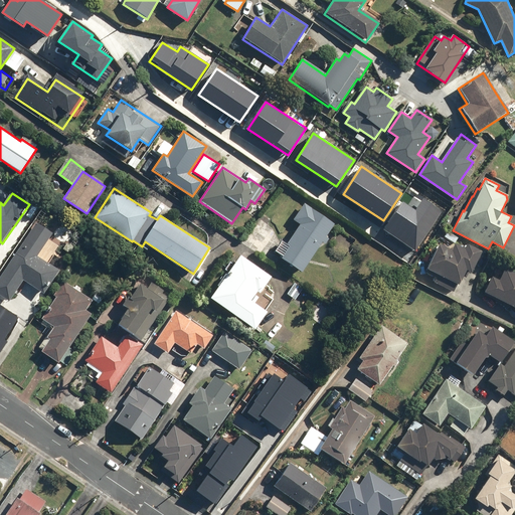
[(402,202),(384,229),(415,250),(442,211),(422,199),(415,210),(402,202)]
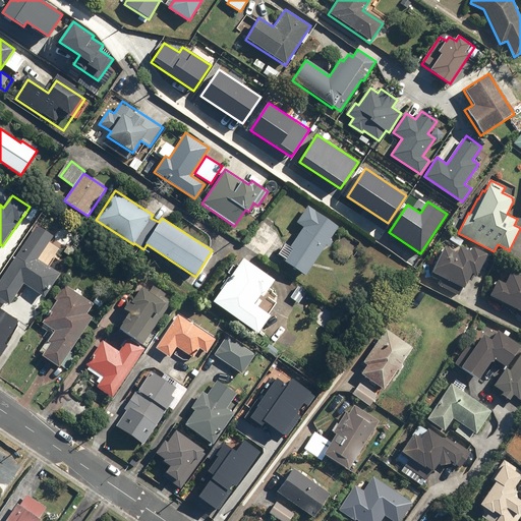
[(289,246),(292,248),(283,262),(304,276),(326,245),(329,247),(333,241),(330,239),(338,226),(308,206),(296,223),(302,227),(289,246)]
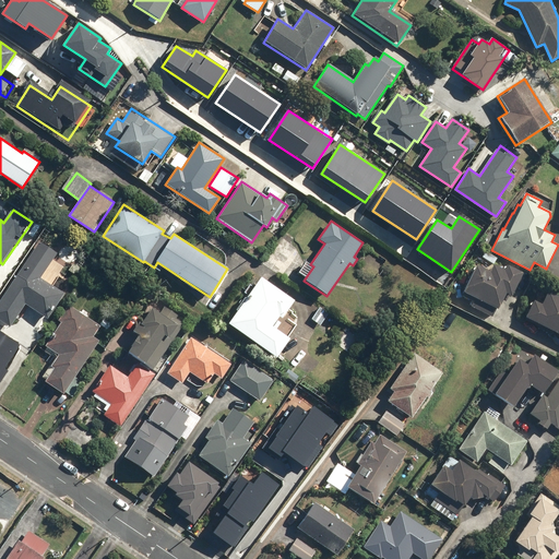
[(58,252),(40,240),(0,299),(0,320),(10,328),(26,304),(48,319),(64,293),(42,277),(58,252)]
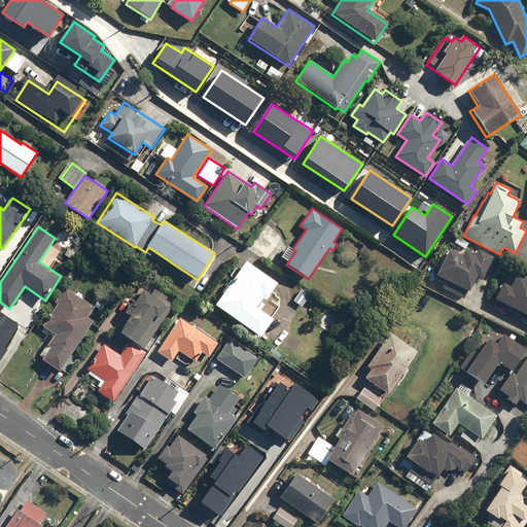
[(460,256),(448,250),(435,276),(467,292),(476,277),(481,279),(491,257),(476,249),(472,254),(464,249),(460,256)]
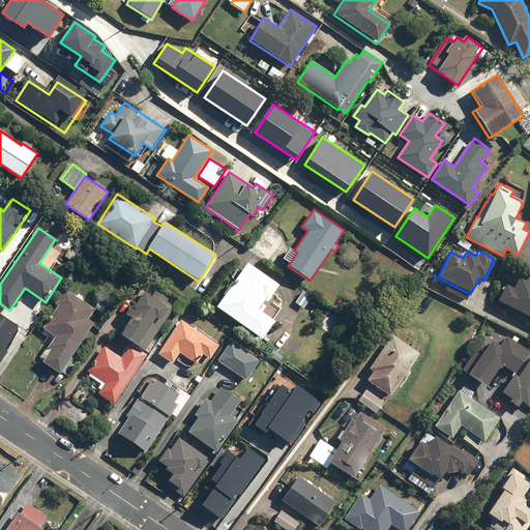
[(280,285),(247,263),(215,307),(262,340),(274,321),(258,310),(264,300),(267,302),(280,285)]
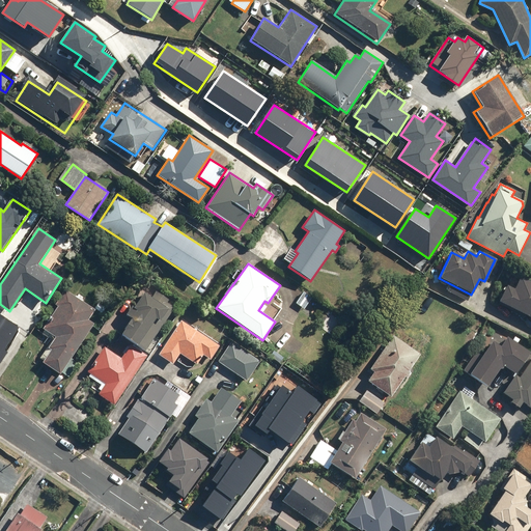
[(512,289),(505,285),(497,303),(530,318),(530,279),(530,280),(529,282),(519,277),(512,289)]
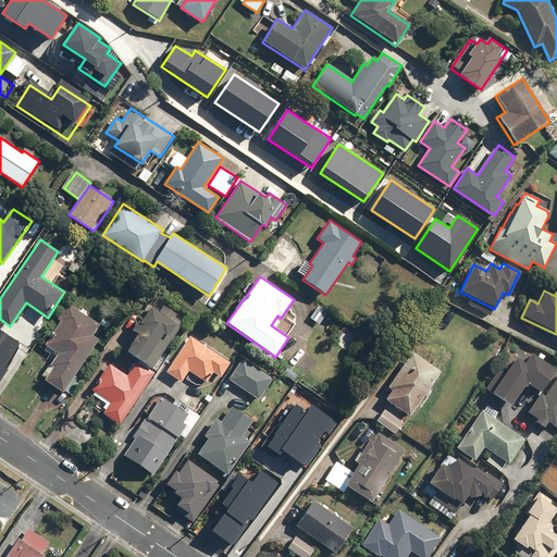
[(75,374),(99,338),(94,335),(101,324),(70,302),(59,318),(61,320),(46,344),(59,353),(51,363),(54,366),(45,380),(64,392),(65,390),(73,394),(83,380),(75,374)]
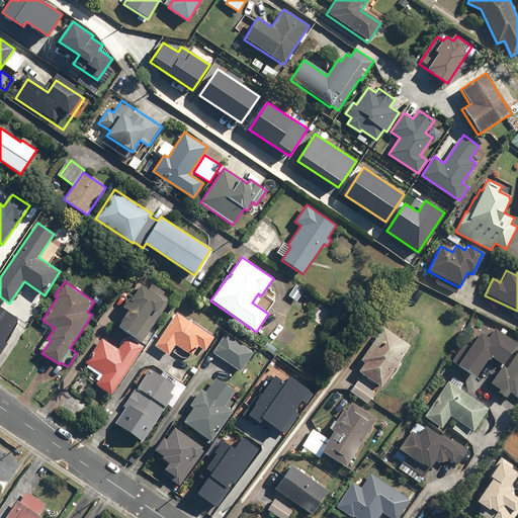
[(122,307),(128,310),(117,326),(143,342),(171,298),(164,294),(166,291),(154,283),(149,290),(140,284),(131,298),(128,297),(122,307)]
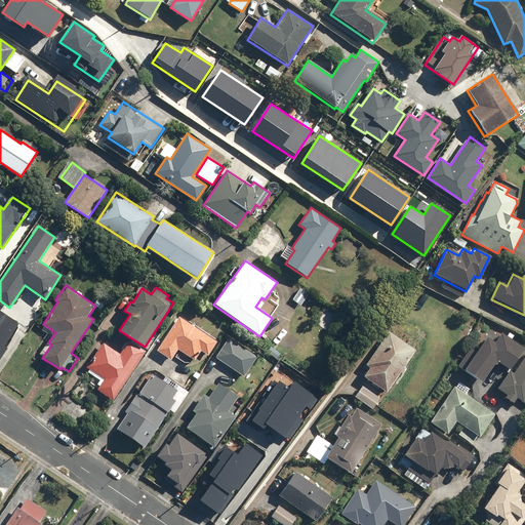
[(309,294),(299,288),(292,298),(301,305),(309,294)]
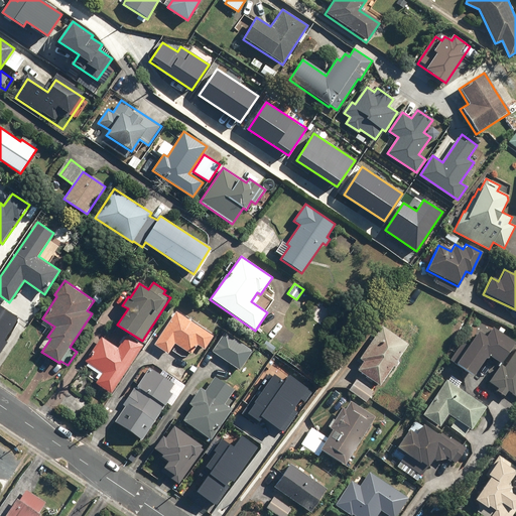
[(0,351),(6,342),(4,341),(18,319),(0,306),(0,351)]
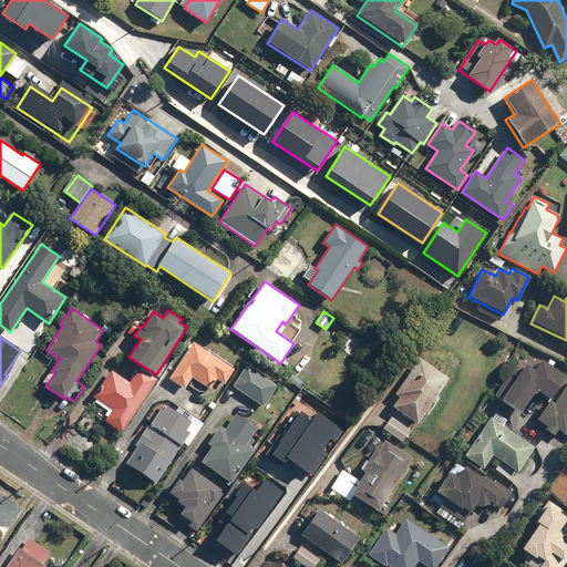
[(236,368),(195,341),(171,378),(185,388),(194,377),(212,389),(218,378),(226,383),(236,368)]
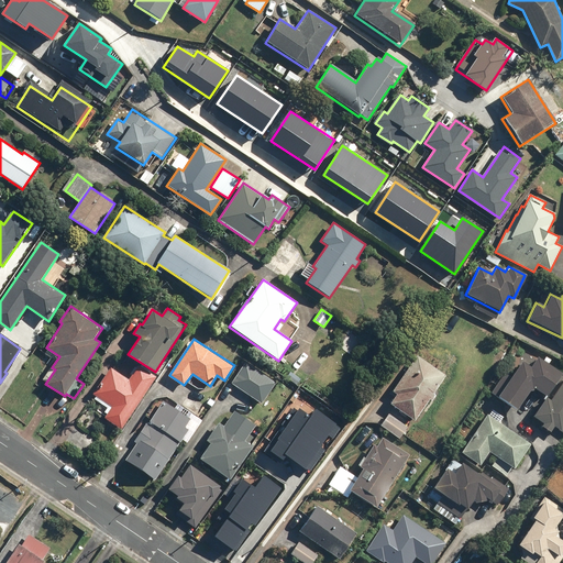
[(444,375),(416,355),(392,390),(397,394),(389,405),(414,421),(444,375)]
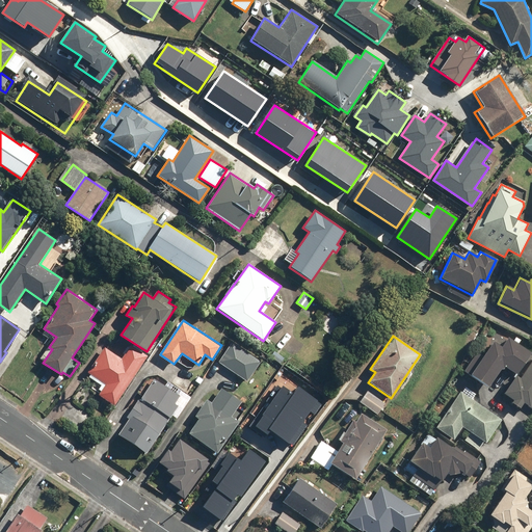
[(500,348),(493,343),(482,356),(476,352),(462,371),(486,388),(501,367),(514,375),(529,353),(507,338),(500,348)]
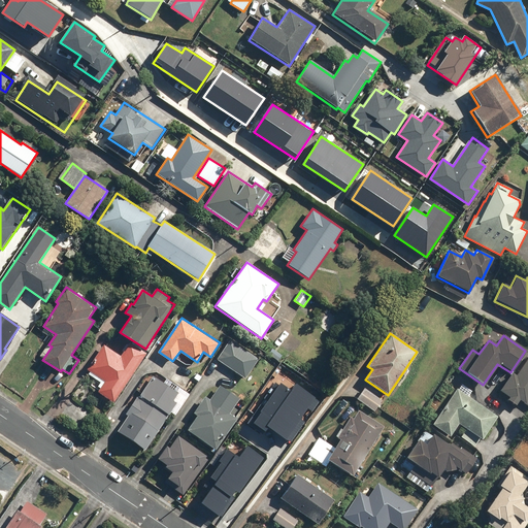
[(230,339),(217,360),(244,378),(258,359),(230,339)]
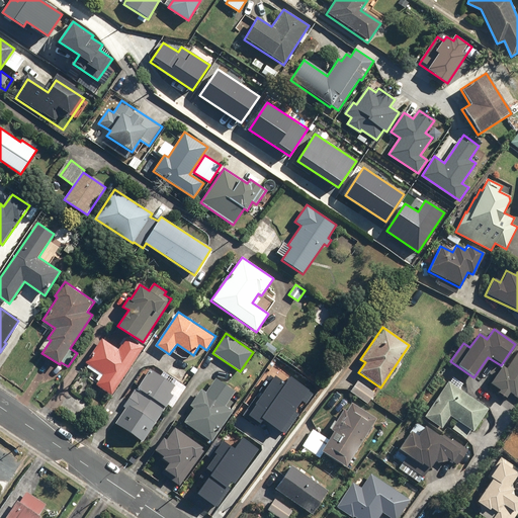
[(87,362),(104,372),(96,384),(112,395),(145,345),(130,335),(120,349),(103,338),(87,362)]
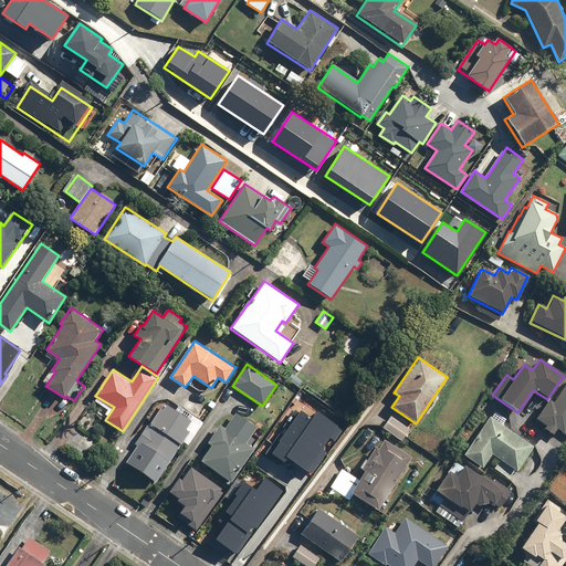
[(565,381),(552,404),(547,400),(534,420),(544,427),(542,429),(552,436),(555,429),(565,436),(565,381)]
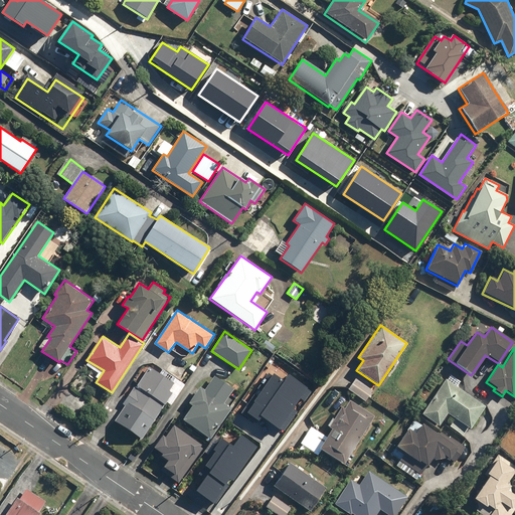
[(193,372),(173,358),(166,368),(186,381),(193,372)]
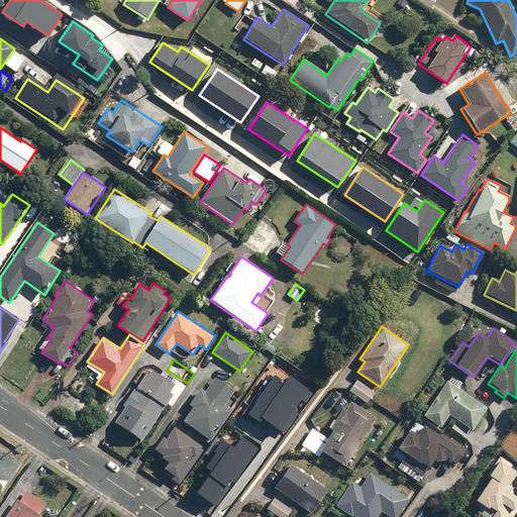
[(171,391),(176,384),(154,370),(150,375),(147,373),(137,388),(135,387),(124,404),(127,406),(116,422),(143,440),(175,394),(171,391)]
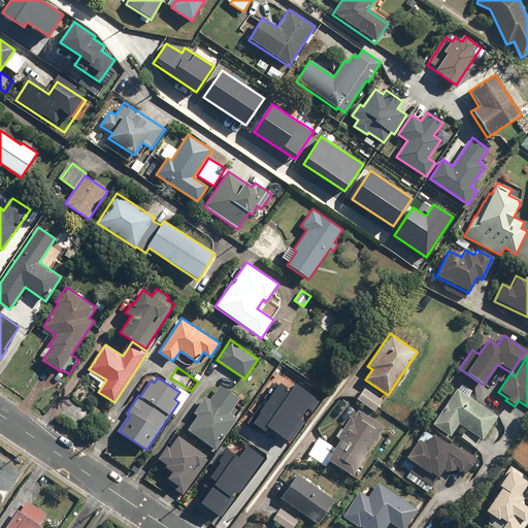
[(274,383),(246,421),(263,432),(266,428),(285,441),(286,440),(290,443),(320,401),(295,384),(290,391),(279,384),(278,386),(274,383)]
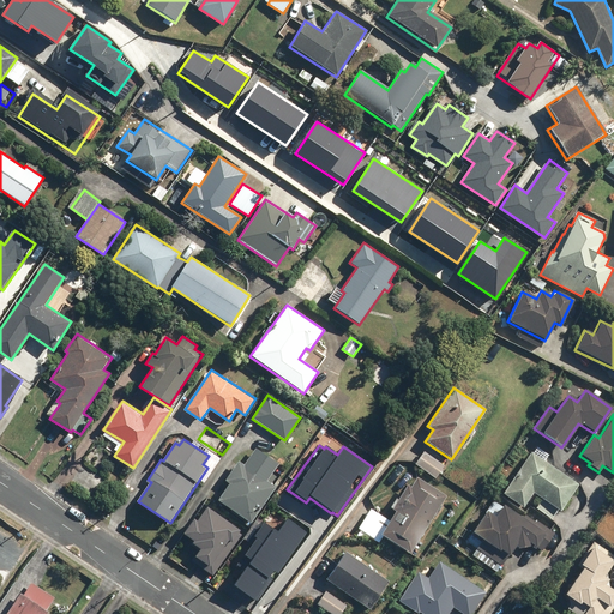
[(244,465),(238,461),(223,481),(228,485),(216,501),(250,523),(275,487),(266,481),(278,464),(254,447),(244,465)]
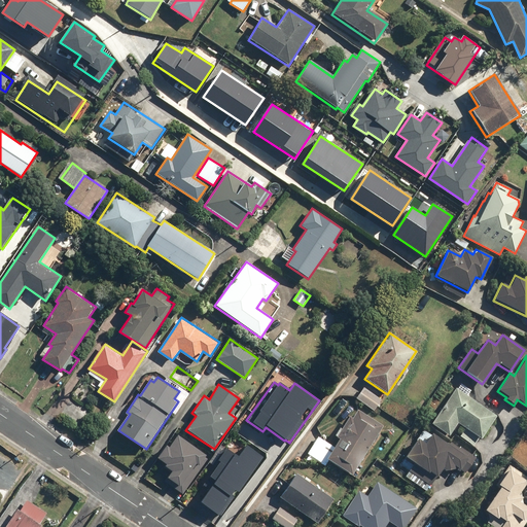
[(381,400),(363,388),(356,398),(374,411),(381,400)]
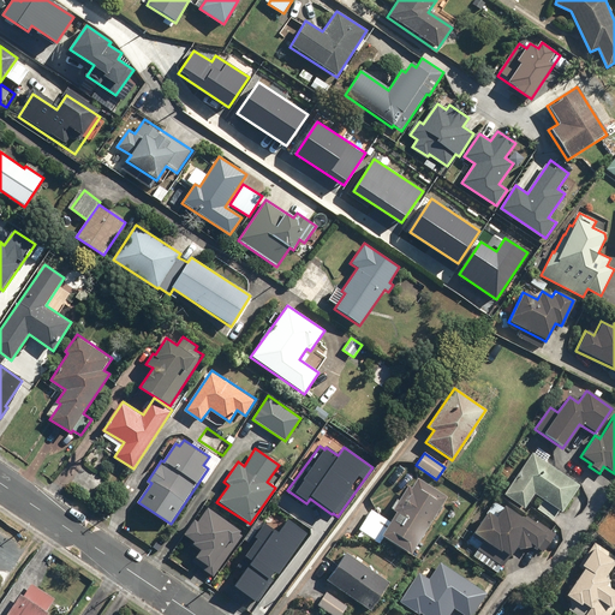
[(579,485),(531,453),(502,495),(523,508),(533,494),(560,512),(579,485)]
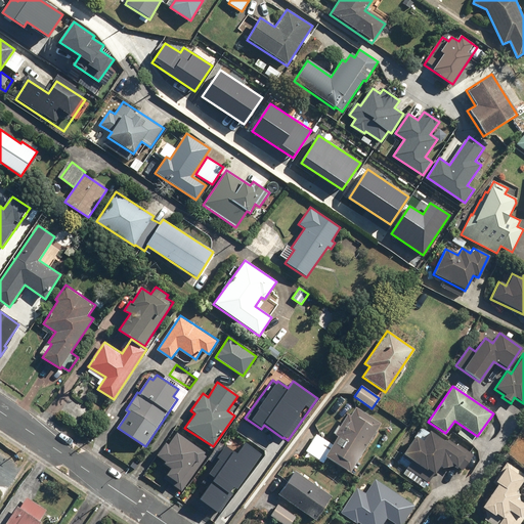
[(332,444),(316,434),(306,450),(323,462),(326,457),(349,473),(381,424),(355,406),(349,416),(347,415),(334,435),(337,437),(332,444)]
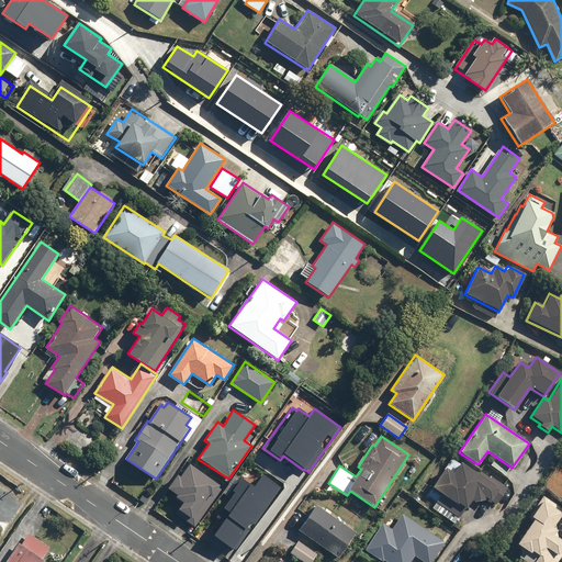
[(478,474),(459,462),(452,473),(445,468),(431,487),(456,505),(457,503),(465,508),(472,498),(472,503),(483,501),(483,497),(496,505),(507,487),(491,475),(490,476),(480,471),(478,474)]
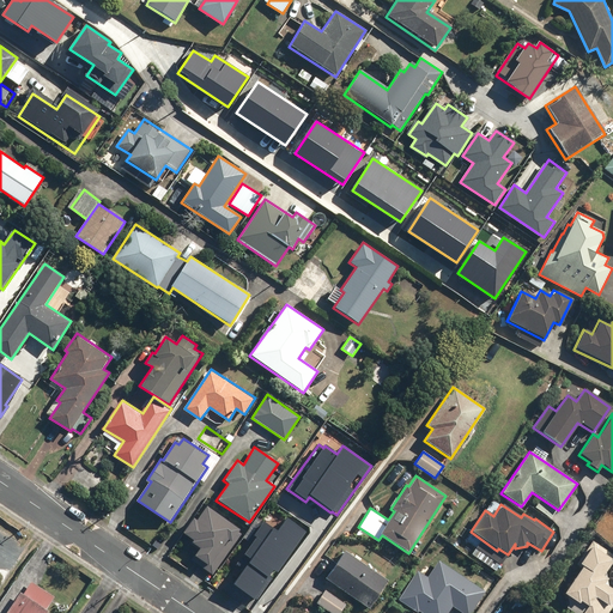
[(198,548),(189,560),(212,576),(241,534),(237,532),(240,529),(206,507),(195,521),(192,519),(182,533),(193,540),(190,544),(198,548)]
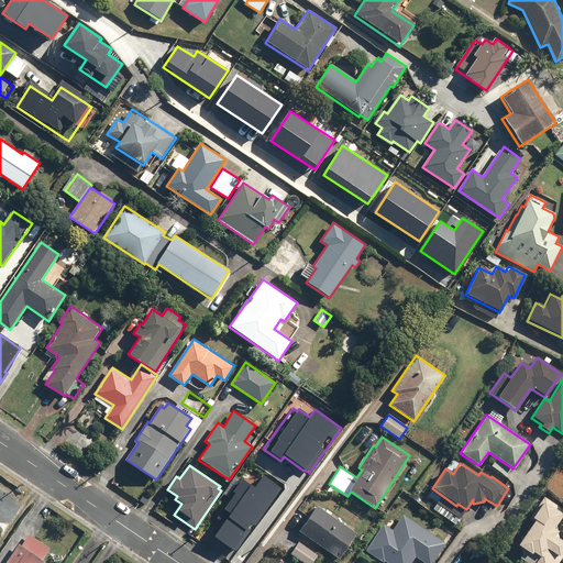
[(223,522),(213,537),(232,550),(250,523),(254,527),(280,488),(262,475),(253,487),(240,477),(227,496),(230,499),(217,518),(223,522)]
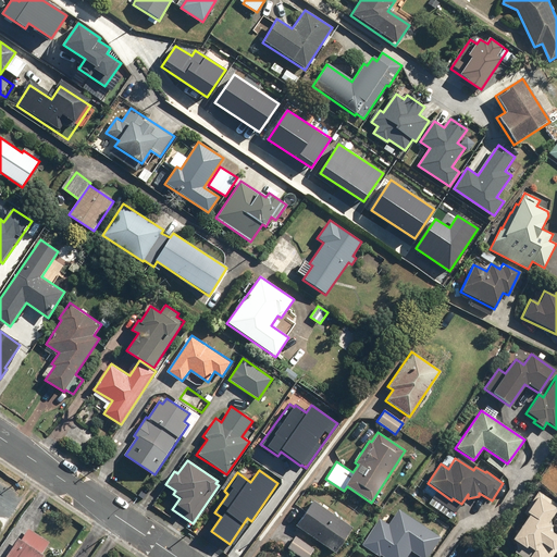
[(224,491),(237,472),(233,470),(220,489),(224,491)]
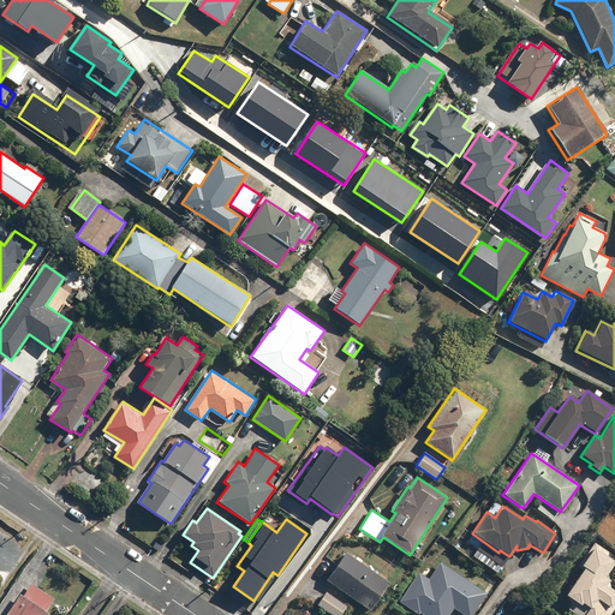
[(579,565),(584,568),(565,596),(574,602),(568,610),(575,614),(610,614),(614,608),(614,592),(604,585),(608,580),(604,577),(614,560),(614,555),(595,542),(579,565)]
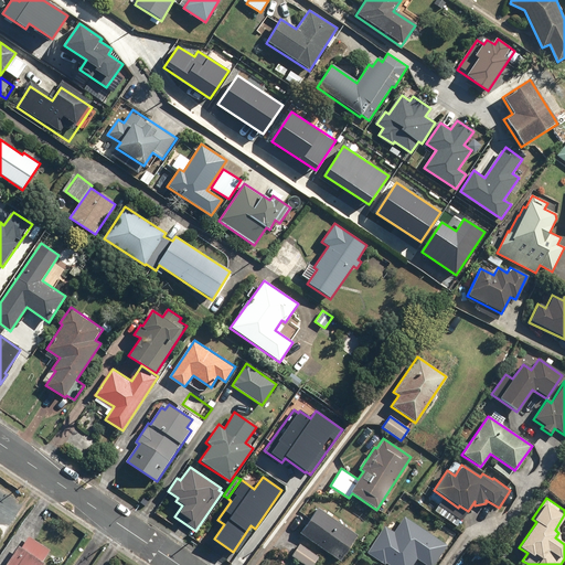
[(358,534),(319,508),(300,534),(340,561),(358,534)]
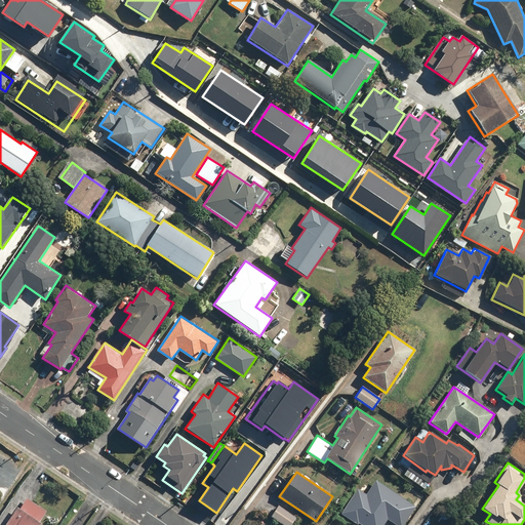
[(367,494),(359,488),(341,514),(358,524),(359,523),(361,524),(382,524),(388,519),(397,524),(402,524),(416,506),(377,479),(367,494)]
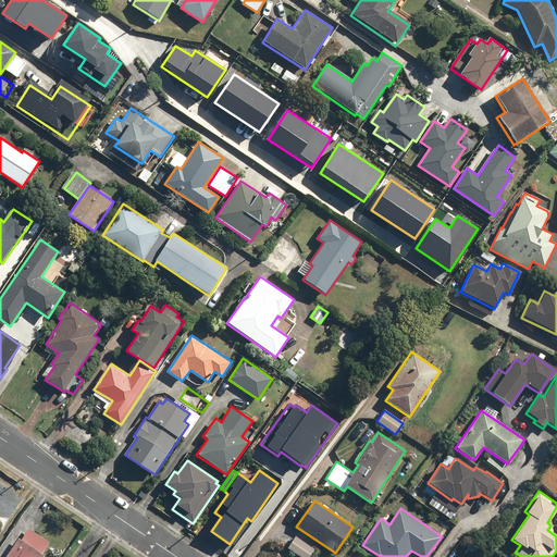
[(22,541),(19,539),(7,556),(45,556),(46,556),(44,555),(51,543),(31,529),(22,541)]
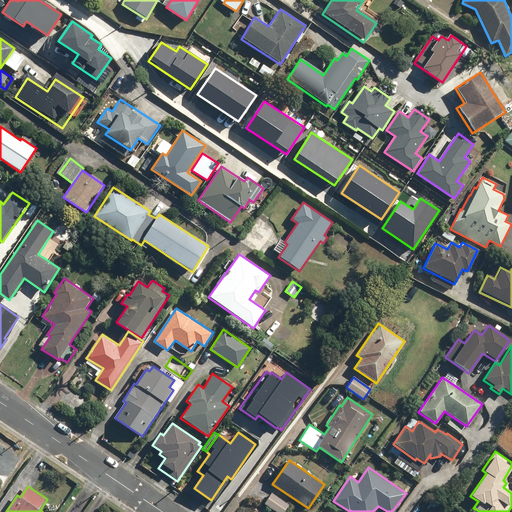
[(284,511),(290,505),(271,493),(264,504),(275,511),(284,511)]
